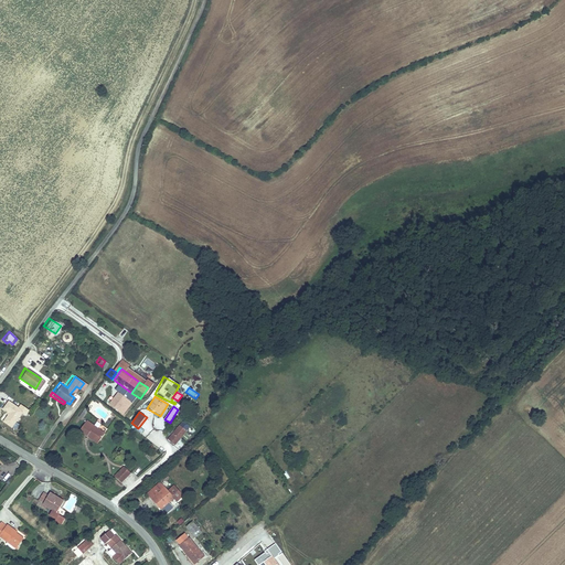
[(180,417),(170,433),(178,438),(188,423),(180,417)]
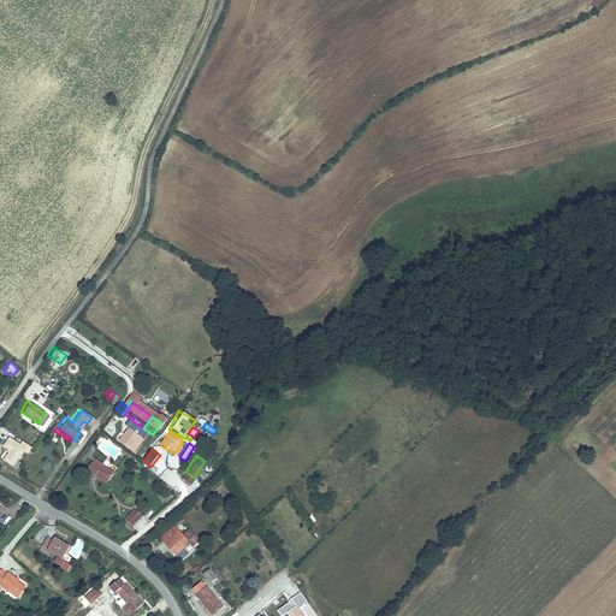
[(80,474),(89,481),(98,469),(87,463),(80,474)]
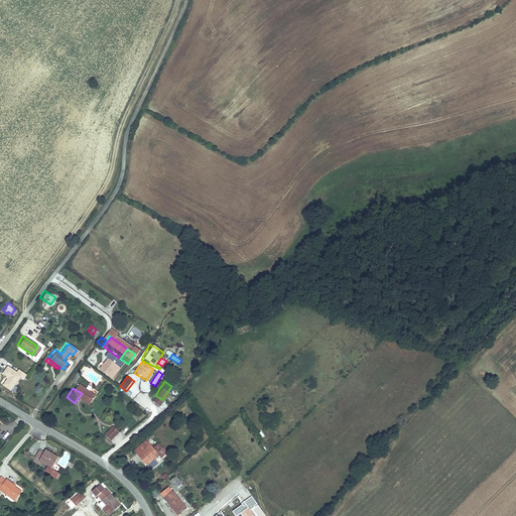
[(89,398),(82,393),(75,403),(83,407),(89,398)]
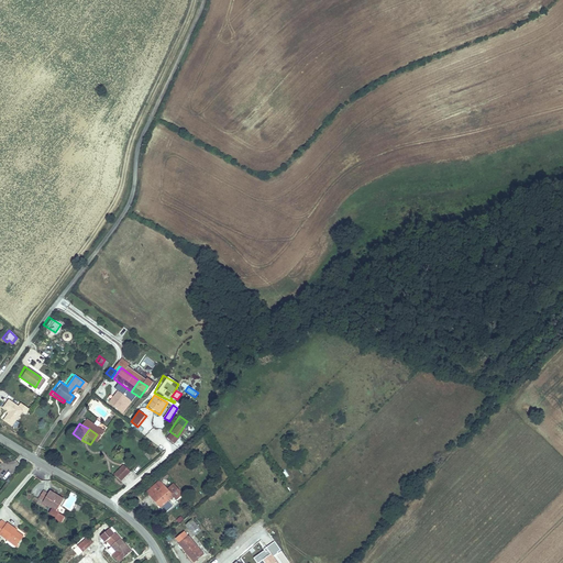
[(154,459),(161,453),(152,444),(146,450),(154,459)]
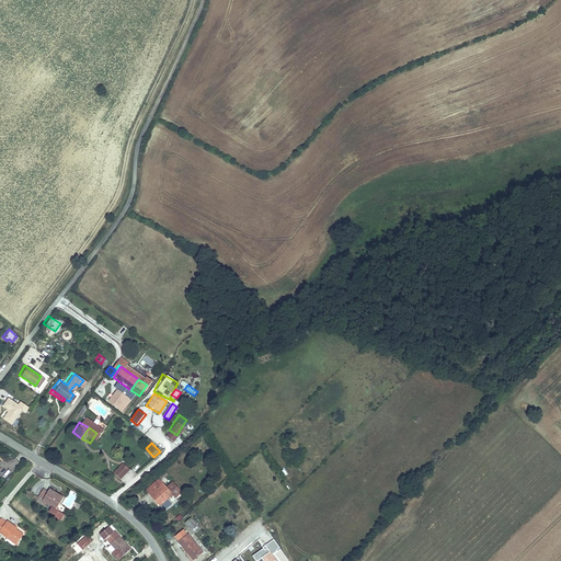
[(132,468),(124,464),(117,473),(125,479),(132,468)]
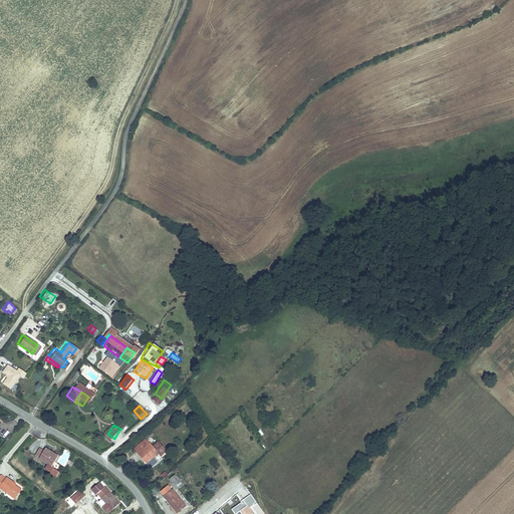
[(149,459),(137,445),(125,454),(139,468),(149,459)]
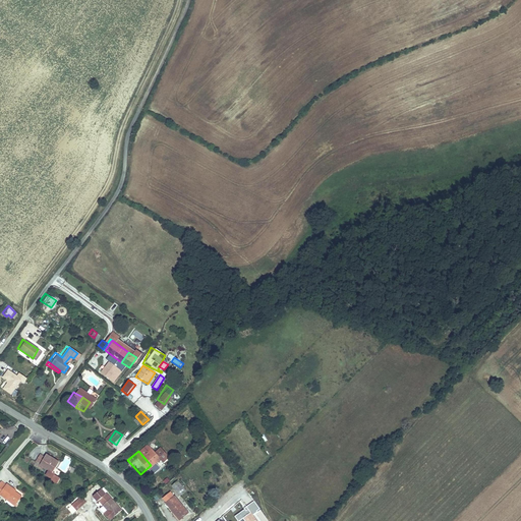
[(46,454),(43,458),(57,467),(60,464),(46,454)]
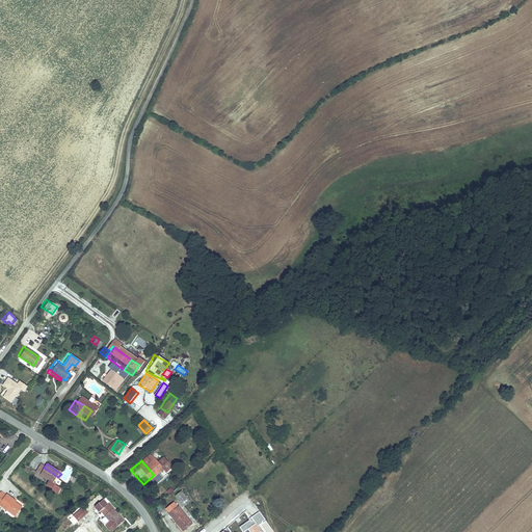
[(38,476),(52,485),(58,477),(44,468),(40,466),(35,472),(40,474),(38,476)]
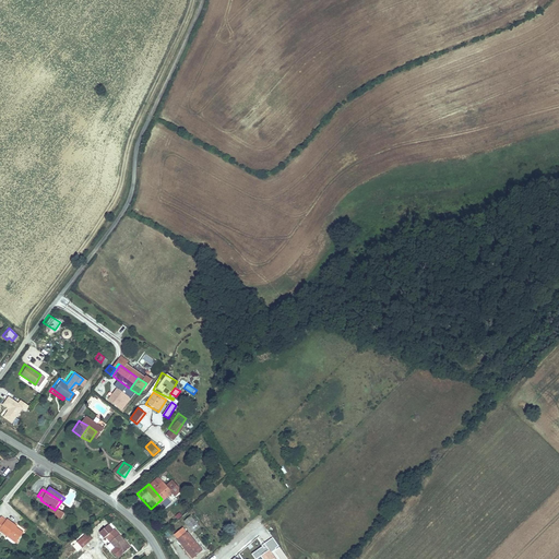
[(165,511),(173,502),(168,498),(159,506),(165,511)]
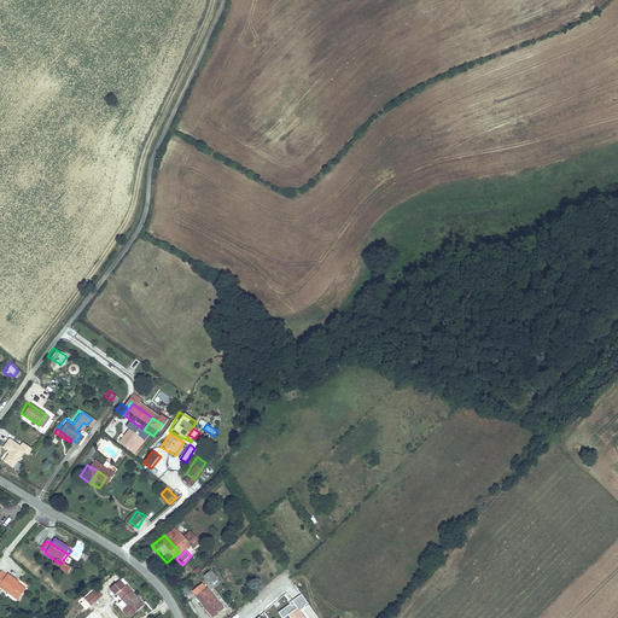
[(0,571),(0,590),(4,594),(7,590),(17,599),(23,592),(15,584),(16,581),(7,573),(5,576),(0,571)]
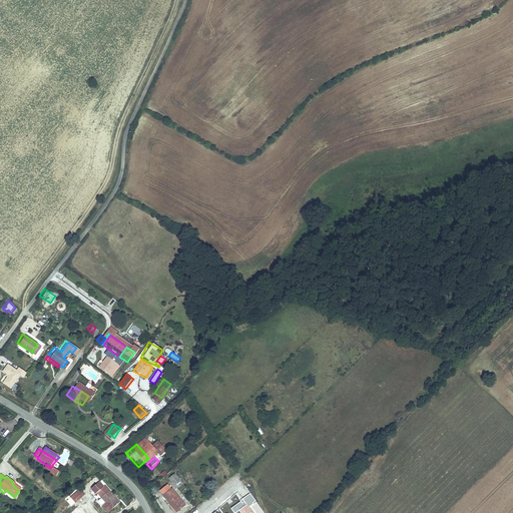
[(168,478),(176,488),(181,484),(173,474),(168,478)]
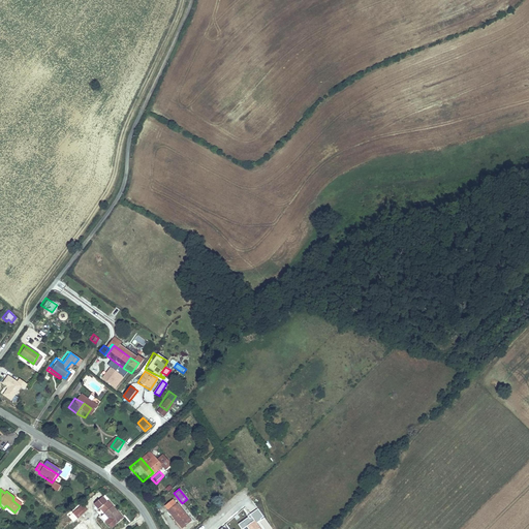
[(104,504),(98,497),(88,506),(94,512),(97,510),(105,521),(102,524),(106,528),(107,527),(109,528),(121,518),(106,502),(104,504)]
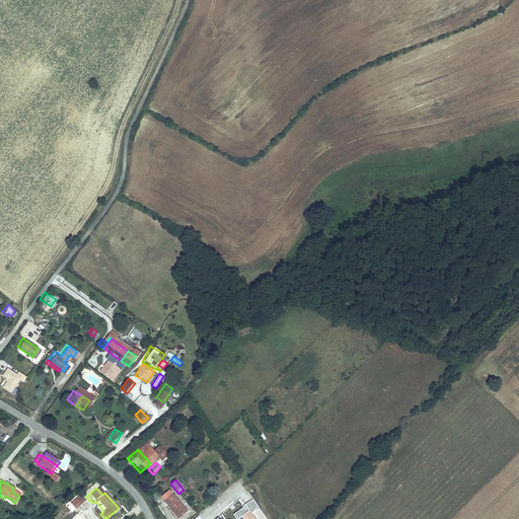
[(184,510),(170,493),(160,501),(174,518),(184,510)]
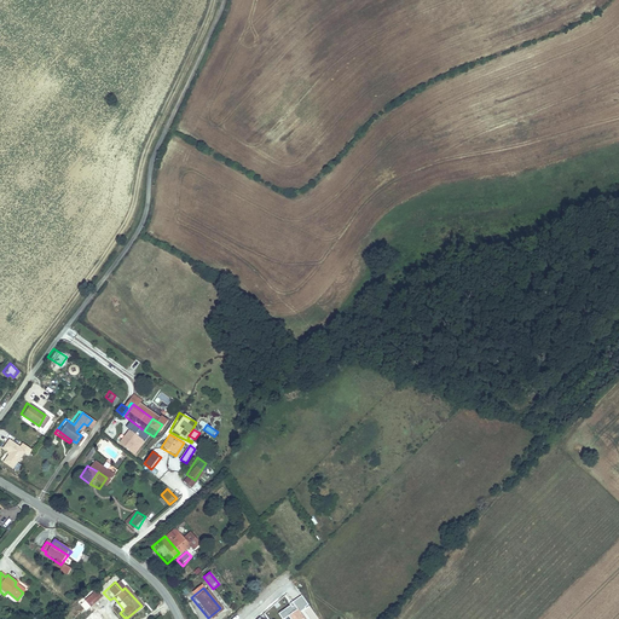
[(7,591),(4,595),(13,603),(17,600),(7,591)]
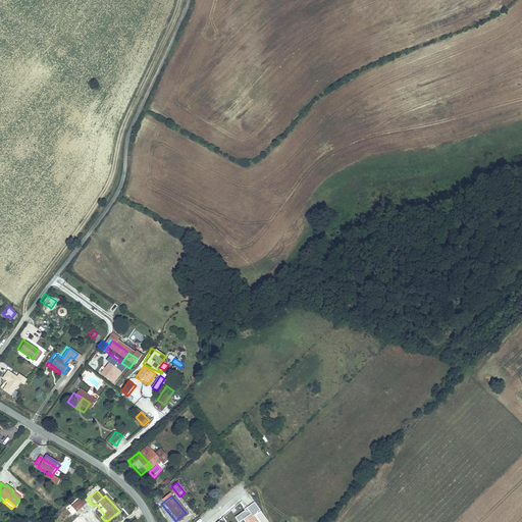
[(73,512),(80,506),(75,501),(68,507),(73,512)]
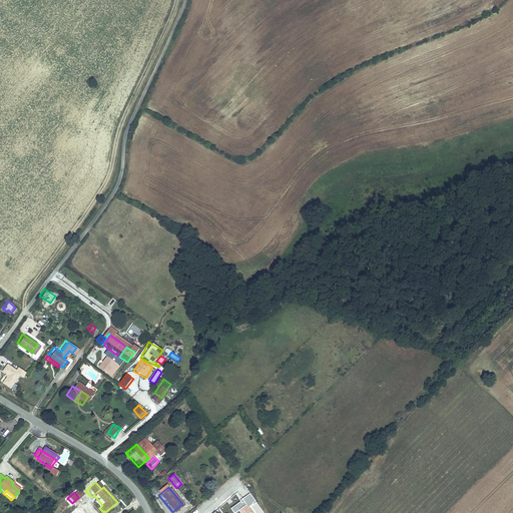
[(230,509),(233,512),(254,512),(250,507),(257,503),(250,494),(230,509)]
